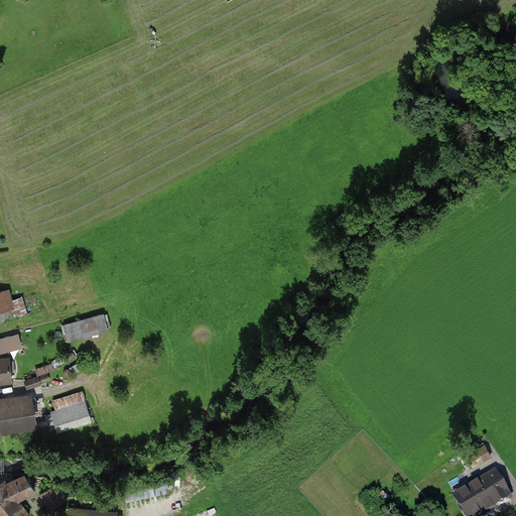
[(104,312),(65,324),(69,339),(108,328),(104,312)]
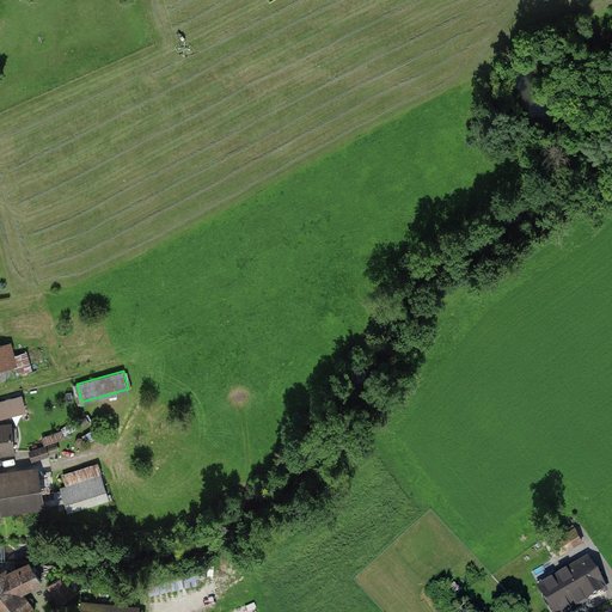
[(0,416),(26,410),(23,393),(0,399),(0,416)]
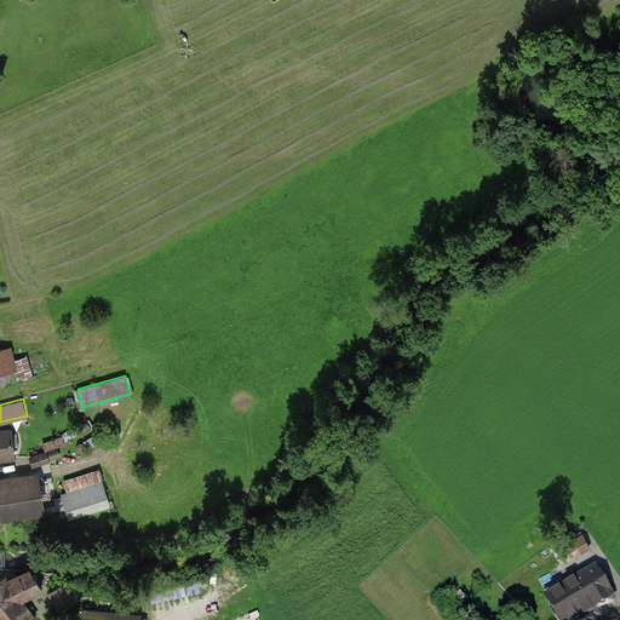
[(15,426),(0,428),(0,460),(17,459),(15,426)]
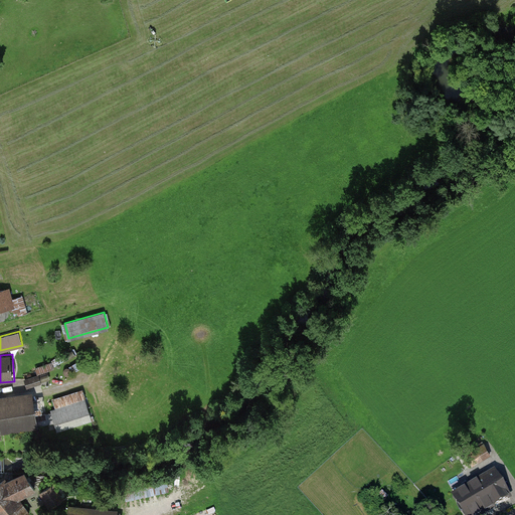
[(53,363),(38,366),(39,372),(54,369),(53,363)]
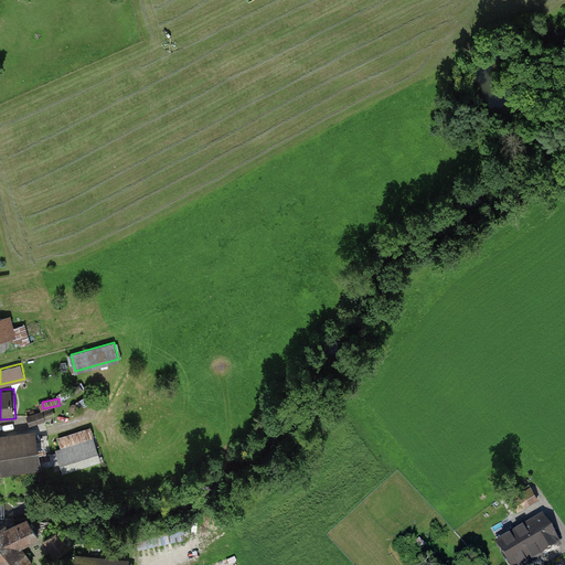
[(30,414),(31,424),(48,420),(46,412),(30,414)]
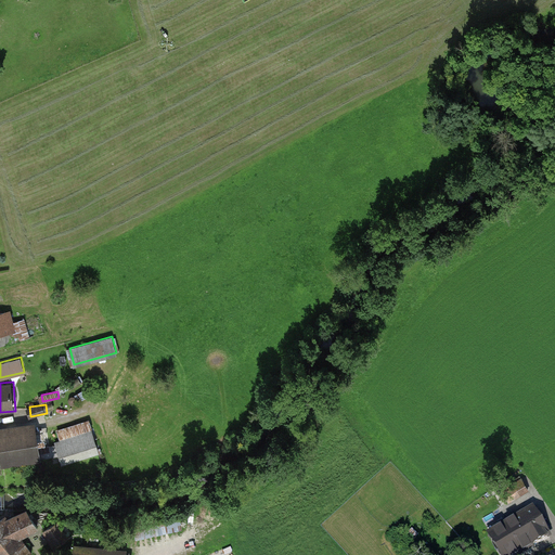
[(0,466),(37,462),(31,423),(0,426),(0,466)]
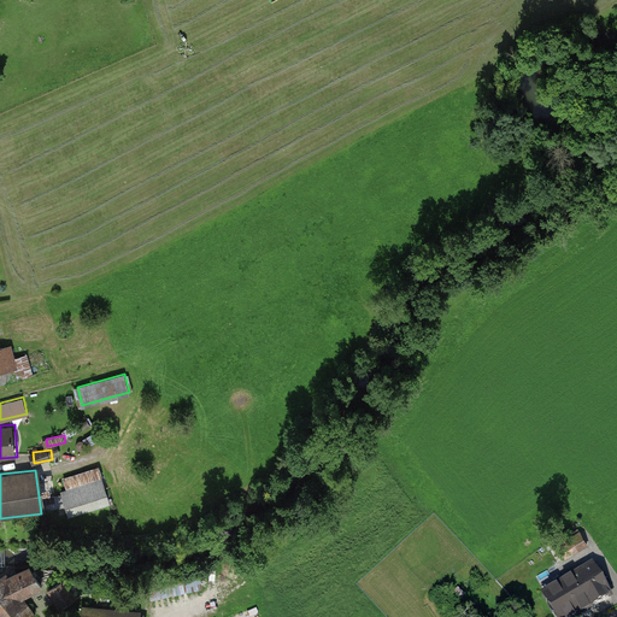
[(109,505),(100,480),(56,494),(64,519),(109,505)]
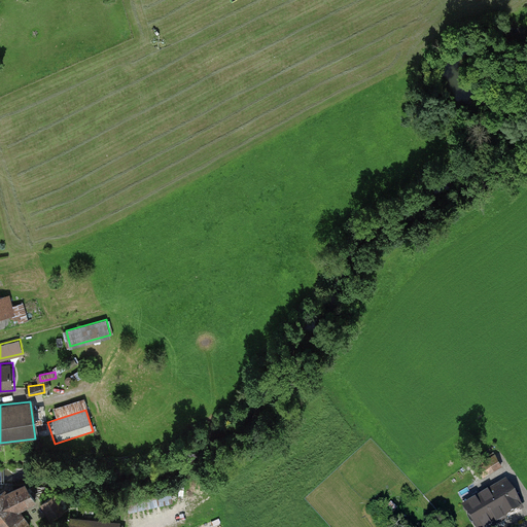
[(501,464),(495,455),(488,459),(484,454),(478,458),(481,463),(475,467),(481,478),(501,464)]
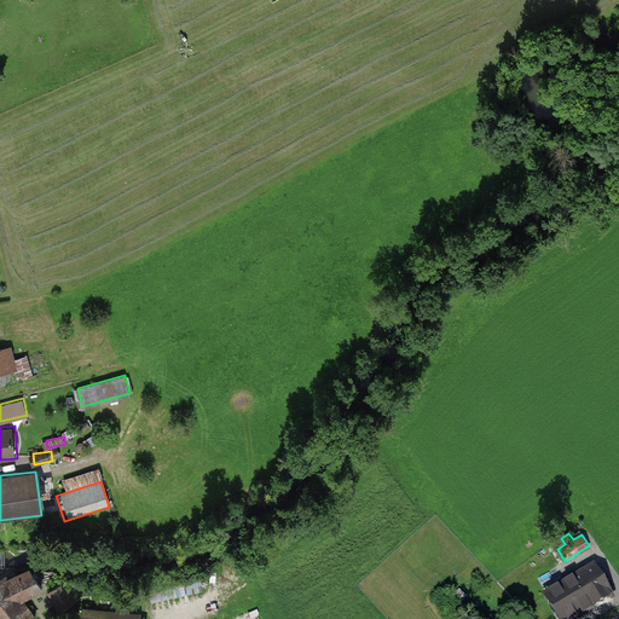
[(6,578),(0,582),(0,618),(34,618),(35,618),(21,599),(41,589),(30,568),(7,580),(6,578)]
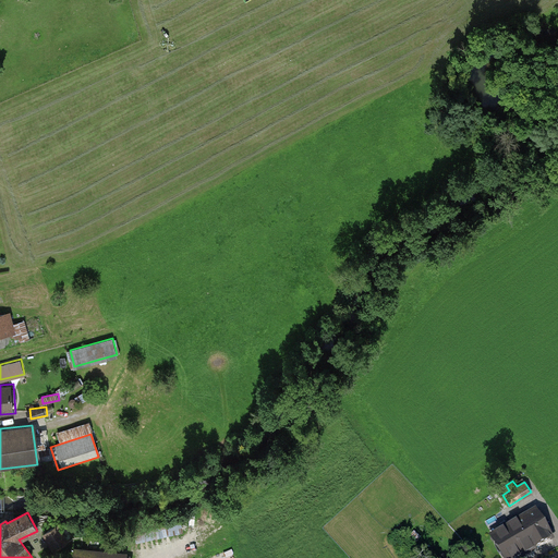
[(504,532),(493,538),(504,557),(522,557),(553,541),(536,512),(517,523),(514,520),(501,528),(504,532)]
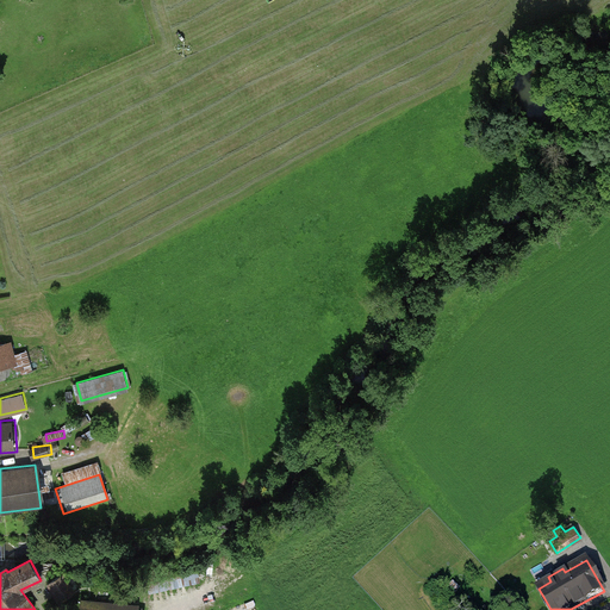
[(80,587),(73,577),(67,580),(62,574),(48,584),(60,601),(80,587)]
